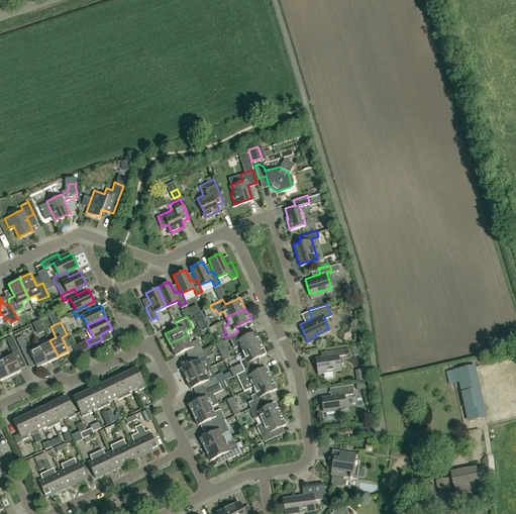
[(241,350),(260,341),(254,330),(240,337),(238,331),(228,336),(233,346),(238,343),(241,350)]
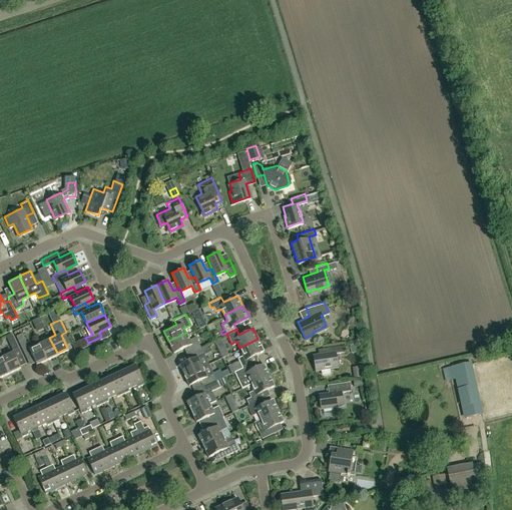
[(11,331),(5,334),(11,348),(17,345),(11,331)]
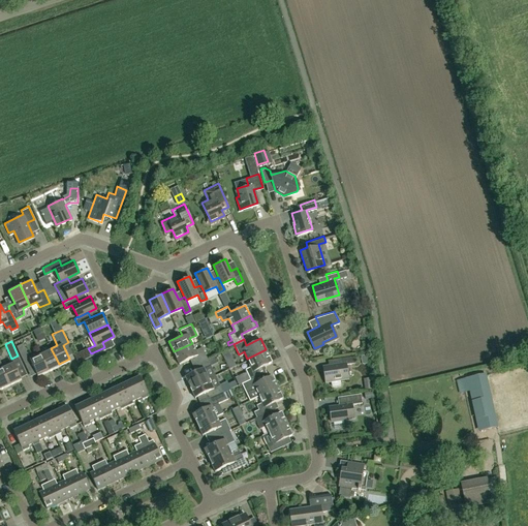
[(26,367),(32,364),(37,374),(48,369),(40,353),(33,357),(31,353),(28,354),(22,342),(16,344),(26,367)]
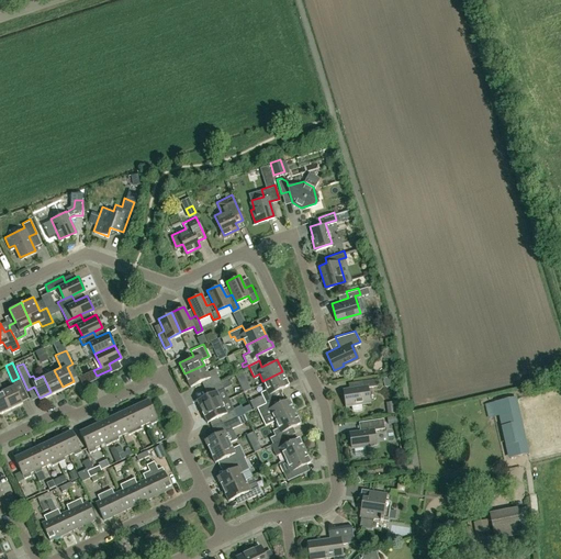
[(206,384),(220,379),(214,367),(206,370),(204,365),(184,373),(190,384),(203,378),(206,384)]
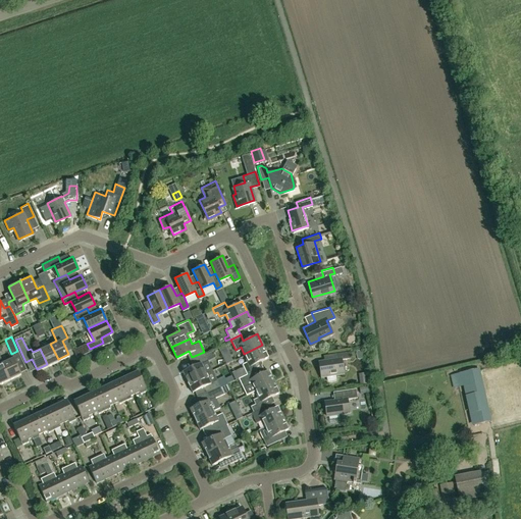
[(354,343),(349,345),(352,354),(357,352),(354,343)]
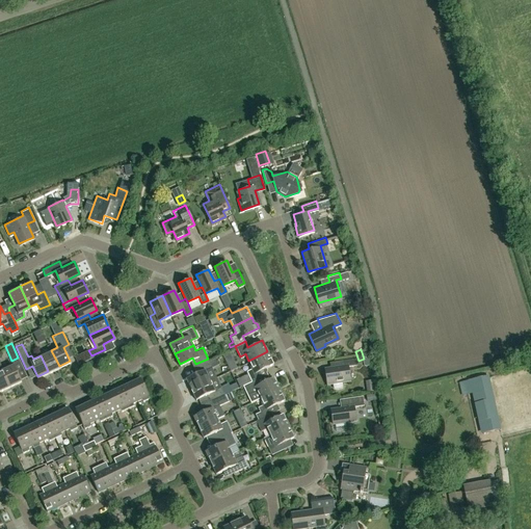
[(48,371),(59,366),(51,350),(41,355),(48,371)]
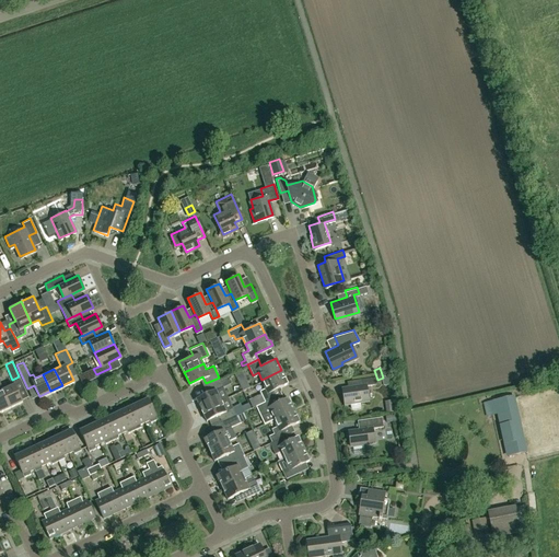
[(264,399),(269,397),(275,395),(271,390),(287,382),(281,370),(261,380),(265,386),(259,389),(264,399)]
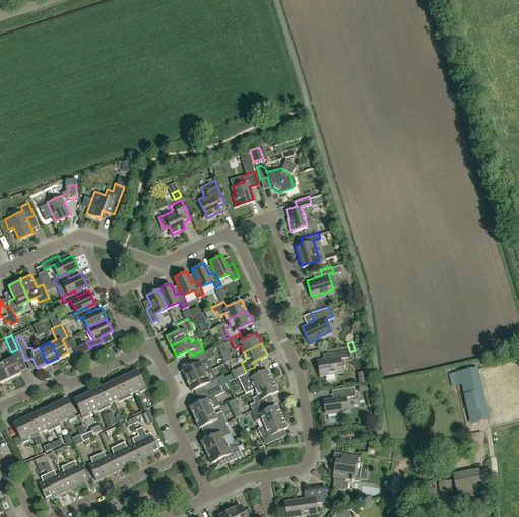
[(186,379),(211,367),(206,357),(213,353),(210,348),(204,351),(203,350),(191,356),(194,363),(181,369),(186,379)]
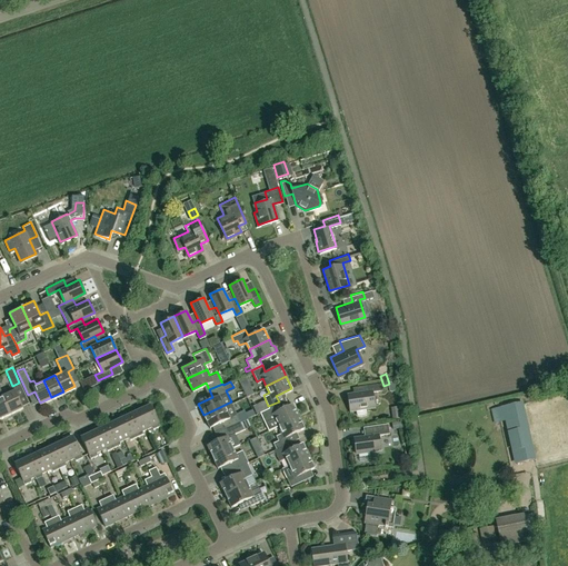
[(366,411),(366,407),(374,406),(371,390),(382,388),(381,381),(364,384),(365,389),(347,393),(349,409),(355,408),(356,413),(358,415),(365,414),(366,411)]
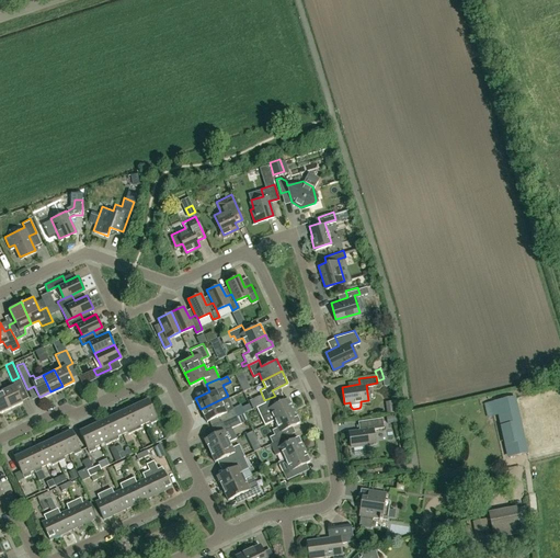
[(0,410),(10,406),(2,389),(0,384),(0,410)]
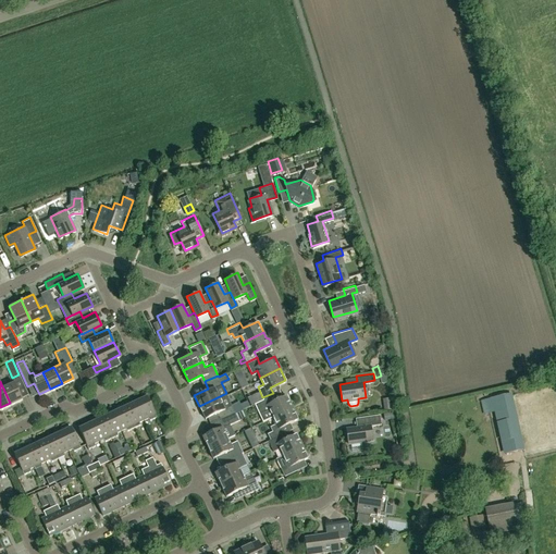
[(2,386),(10,403),(22,397),(13,381),(2,386)]
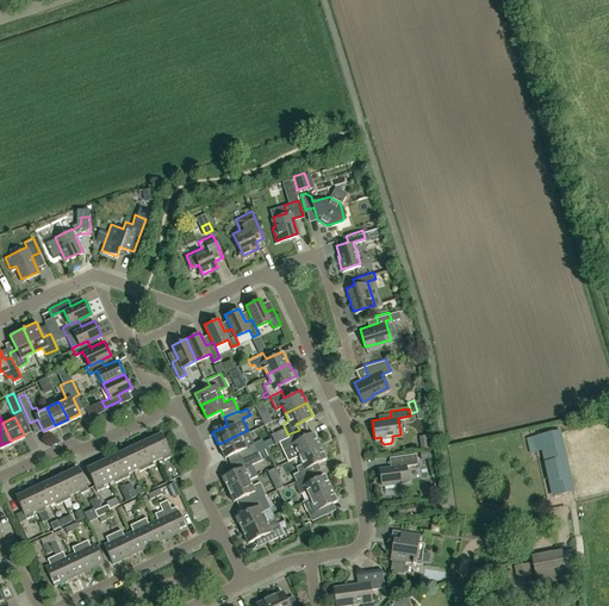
[(572,488),(559,429),(540,432),(524,436),(528,451),(544,448),(553,493),(572,488)]
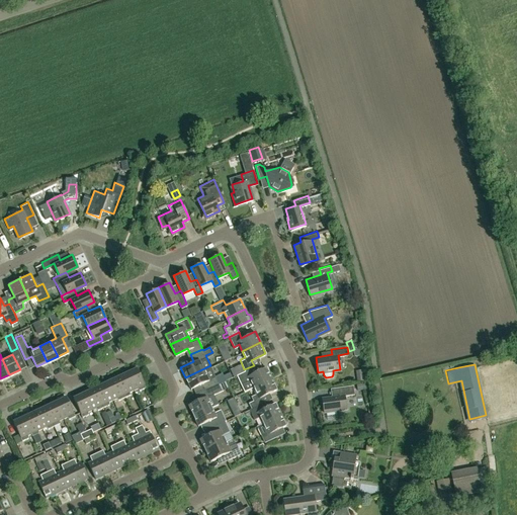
[(190,388),(203,381),(206,388),(209,385),(218,382),(210,365),(185,377),(190,388)]
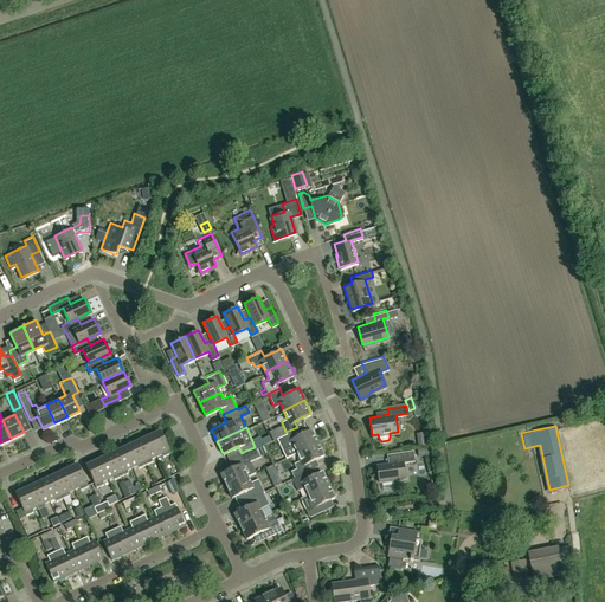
[(147,434),(156,453),(161,451),(163,454),(169,451),(168,448),(159,428),(147,434)]
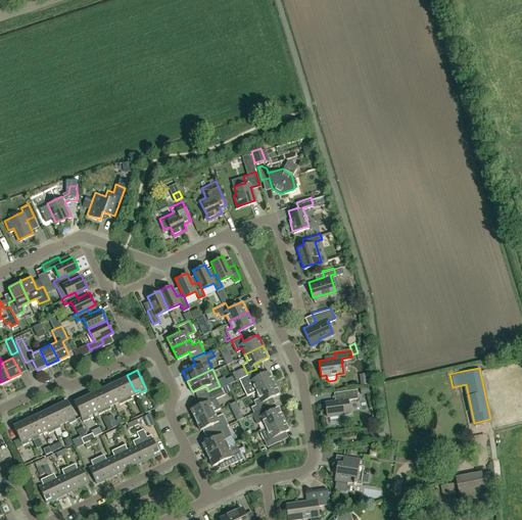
[(255,389),(274,381),(269,370),(254,376),(251,371),(246,373),(238,377),(241,383),(246,393),(255,389)]
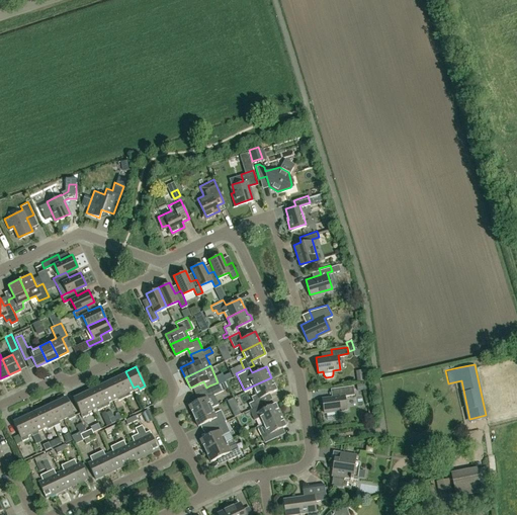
[(232,375),(229,370),(223,373),(225,379),(232,375)]
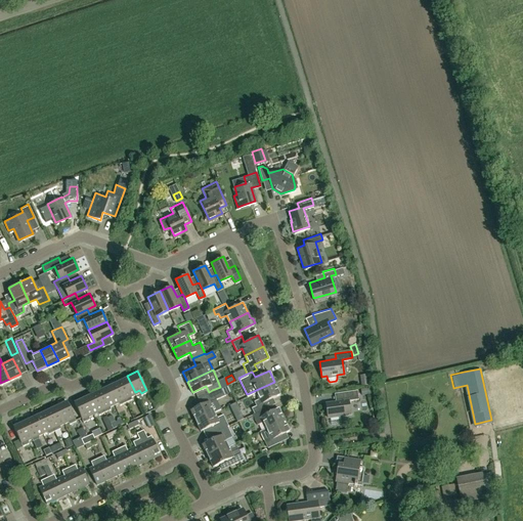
[(131,394),(135,392),(127,376),(117,381),(126,400),(132,397),(131,394)]
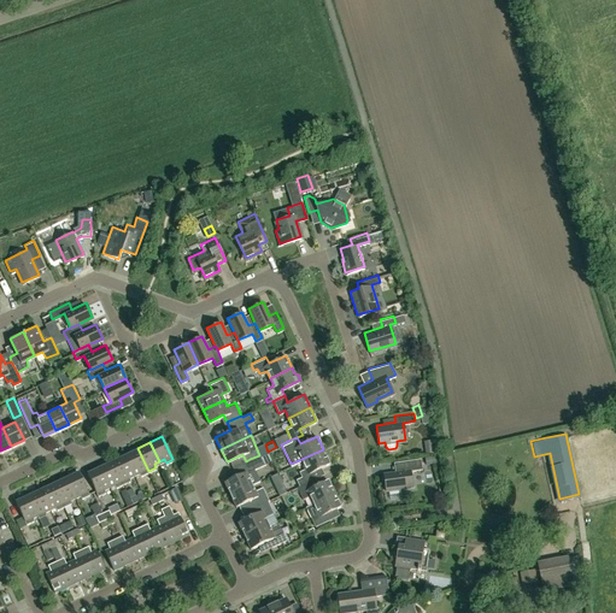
[(140,475),(148,471),(138,448),(124,454),(134,473),(139,471),(140,475)]
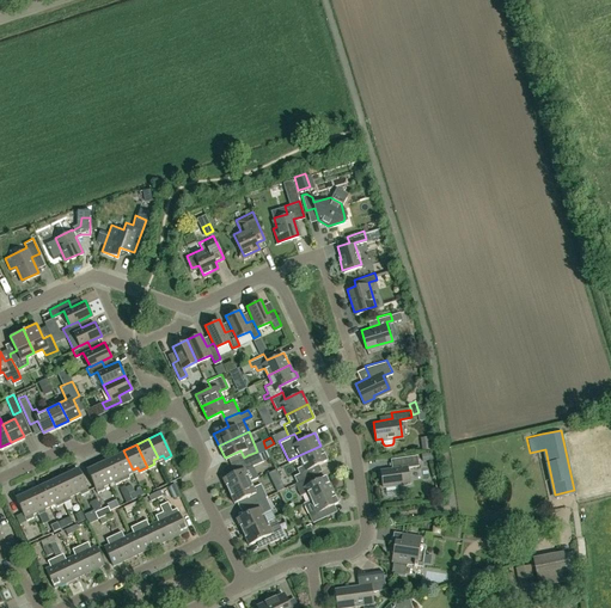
[(299,455),(303,464),(297,466),(299,471),(293,474),(297,480),(310,474),(318,471),(322,468),(318,462),(327,459),(321,446),(299,455)]
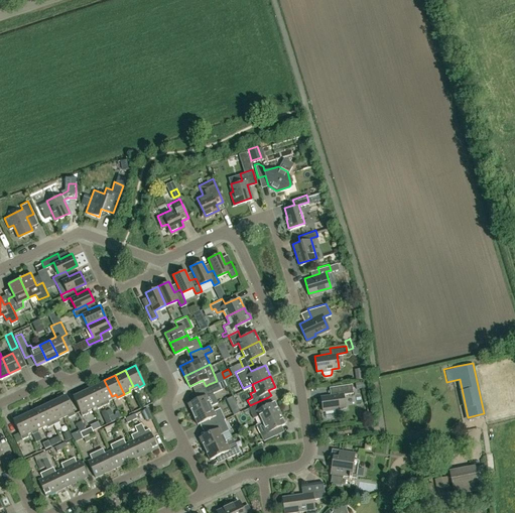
[(108,398),(112,396),(104,380),(94,385),(103,404),(108,401),(108,398)]
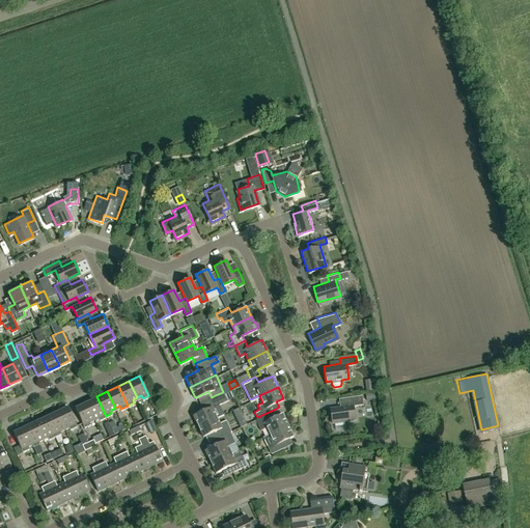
[(223,413),(218,403),(226,398),(223,392),(215,395),(212,397),(203,401),(205,408),(193,414),(197,424),(216,416),(223,413)]
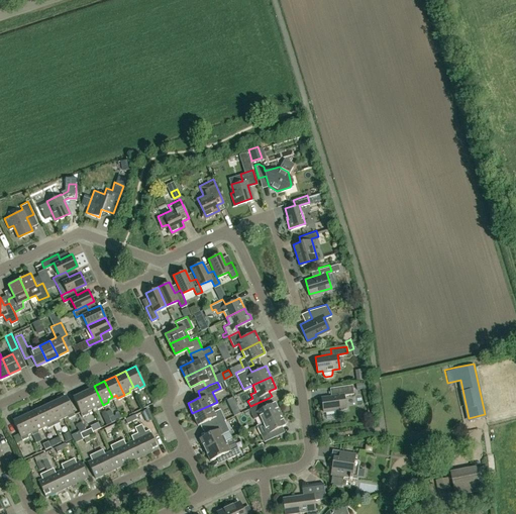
[(323,410),(344,407),(343,393),(352,392),(351,383),(335,386),(336,394),(321,396),(323,410)]
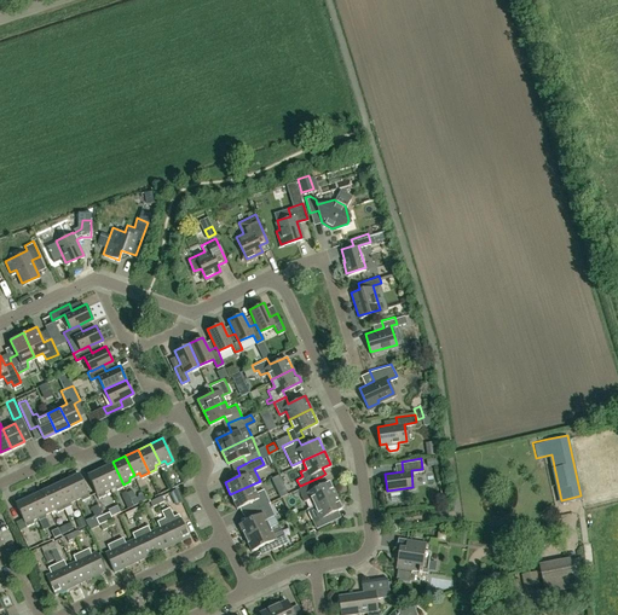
[(116,487),(123,485),(113,462),(99,466),(109,487),(114,485),(116,487)]
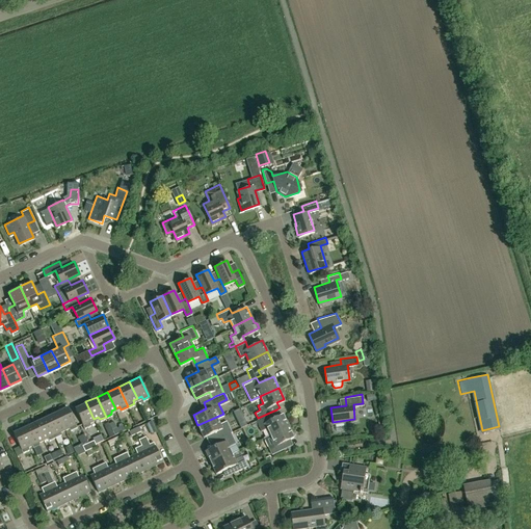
[(89,421),(94,419),(85,401),(75,406),(82,424),(83,426),(90,423),(89,421)]
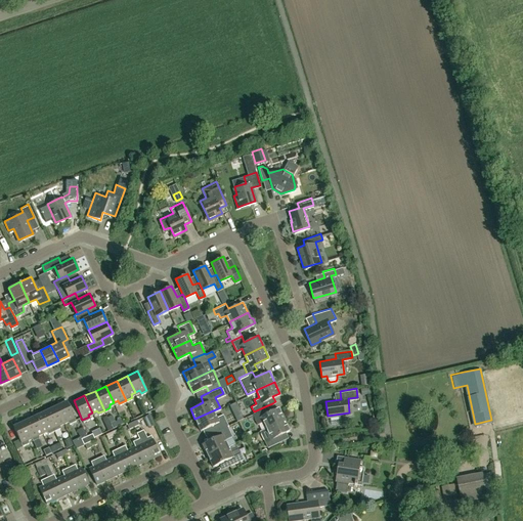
[(55,404),(63,422),(68,420),(69,422),(76,419),(74,417),(67,399),(55,404)]
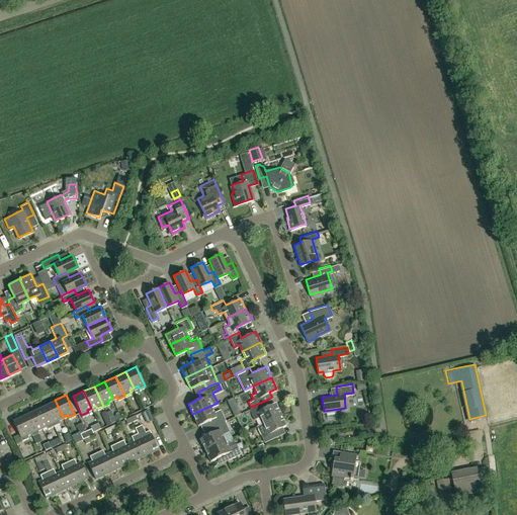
[(262,402),(251,407),(249,408),(254,418),(259,415),(262,422),(280,413),(275,402),(272,404),(269,399),(262,402)]
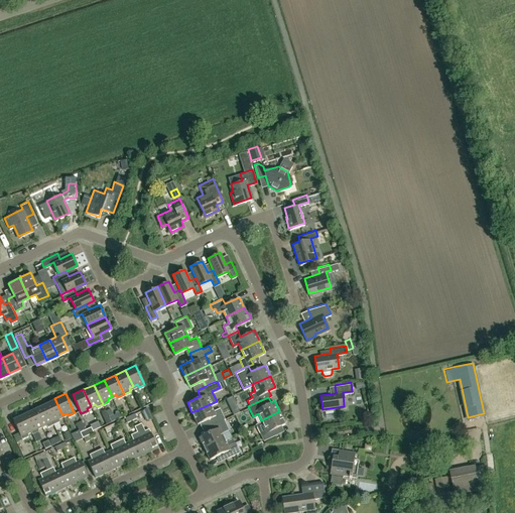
[(58,417),(62,415),(54,398),(44,403),(53,422),(58,420),(58,417)]
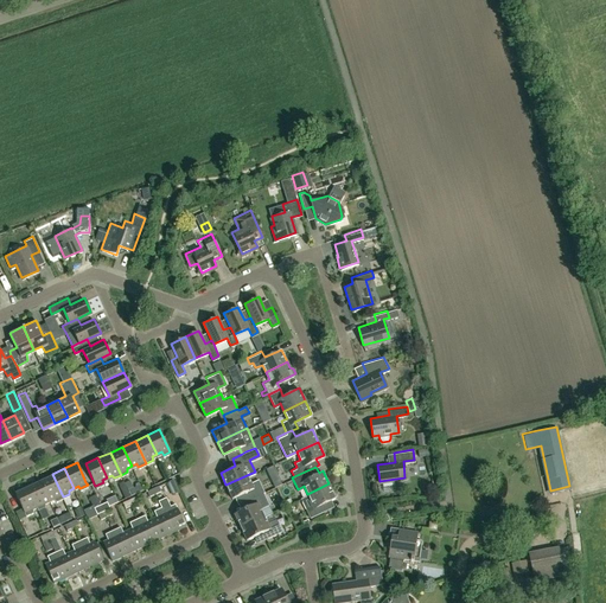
[(56,500),(63,496),(52,474),(39,480),(49,500),(53,498),(56,500)]
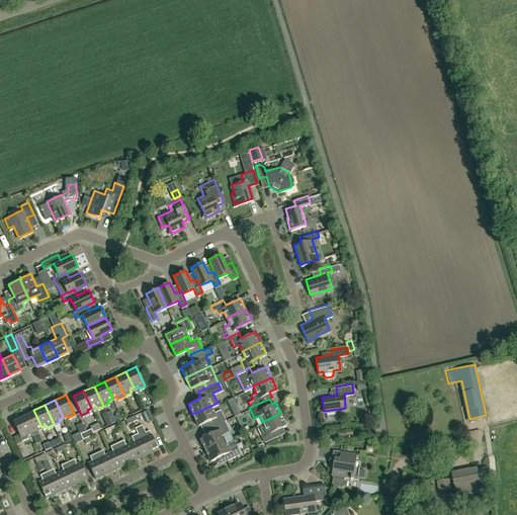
[(213,411),(210,406),(192,414),(197,424),(210,418),(213,424),(225,419),(226,419),(220,408),(213,411)]
